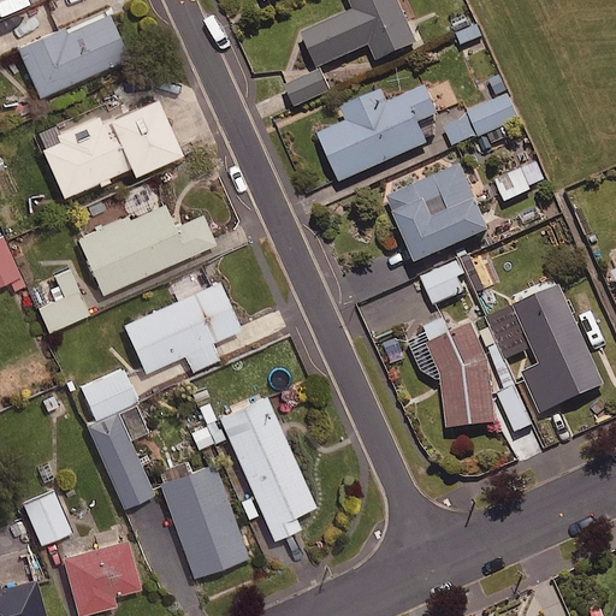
[(419,47),(397,0),(348,0),(355,15),(304,37),(320,71),(372,48),(379,65),(419,47)]
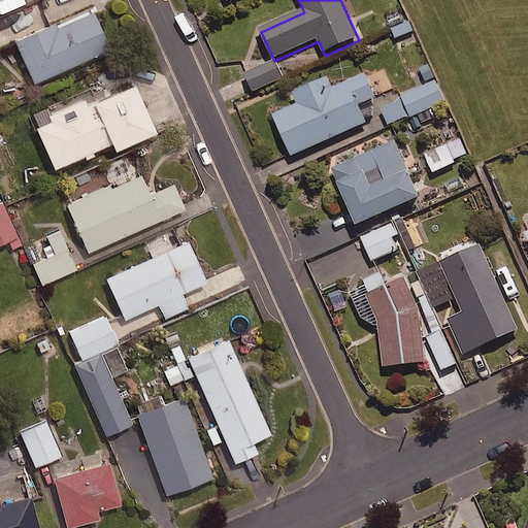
[(113,48),(94,5),(14,40),(34,84),(113,48)]
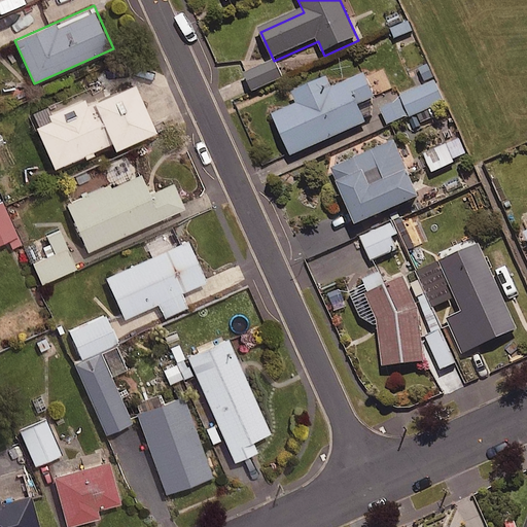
[(400,50),(417,42),(407,19),(389,26),(400,50)]
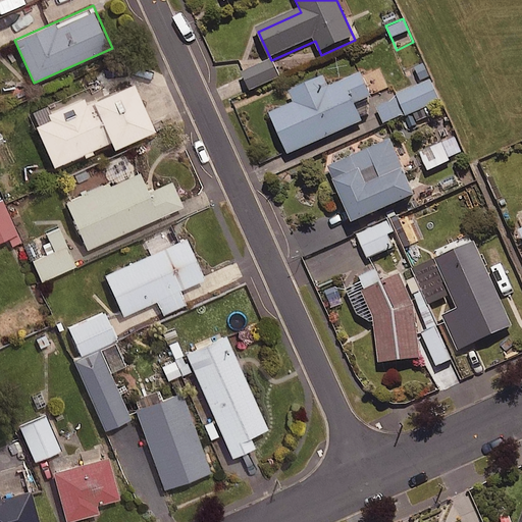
[(280,81),(272,63),(244,75),(252,94),(280,81)]
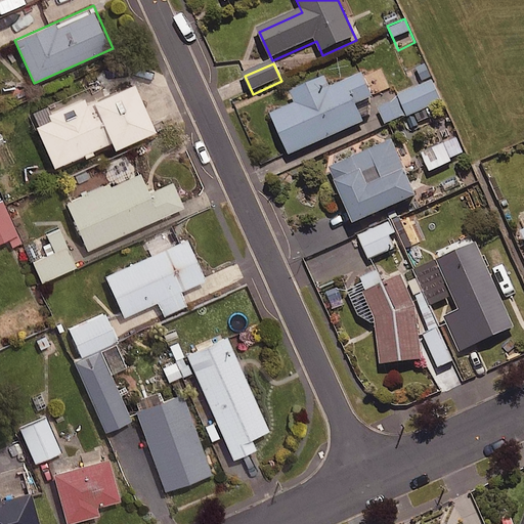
[(375,99),(364,77),(331,91),(325,81),(293,95),(298,106),(273,118),(291,158),(365,125),(357,107),(375,99)]
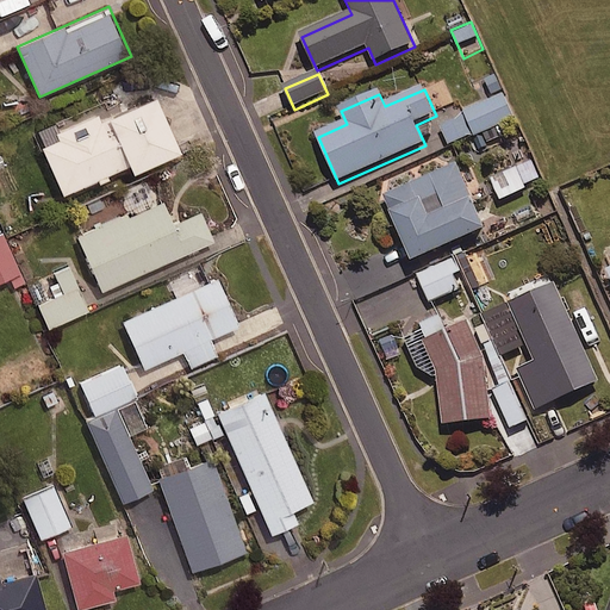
[(515,122),(506,98),(465,114),(466,118),(442,128),(450,147),(515,122)]
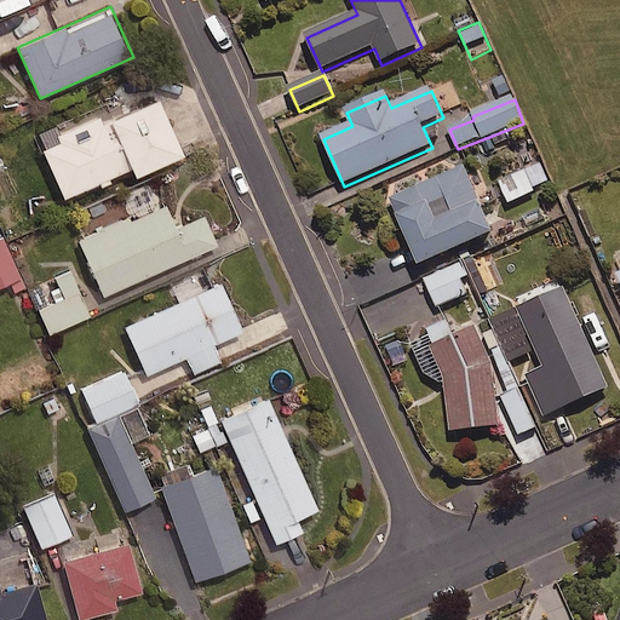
[(182,158),(158,102),(99,127),(95,116),(56,133),(61,144),(42,153),(63,200),(131,170),(135,179),(182,158)]
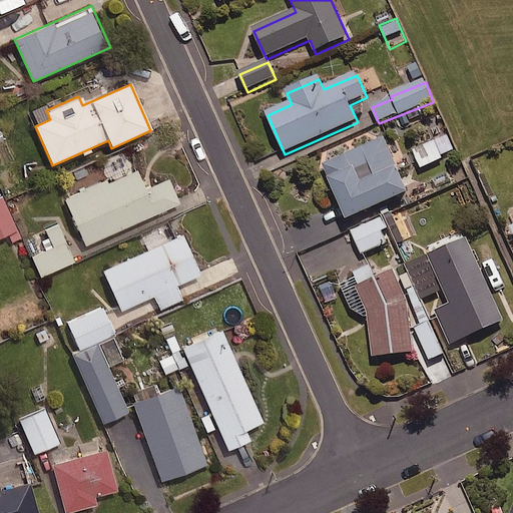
[(414,151),(422,170),(445,160),(443,156),(455,151),(449,136),(414,151)]
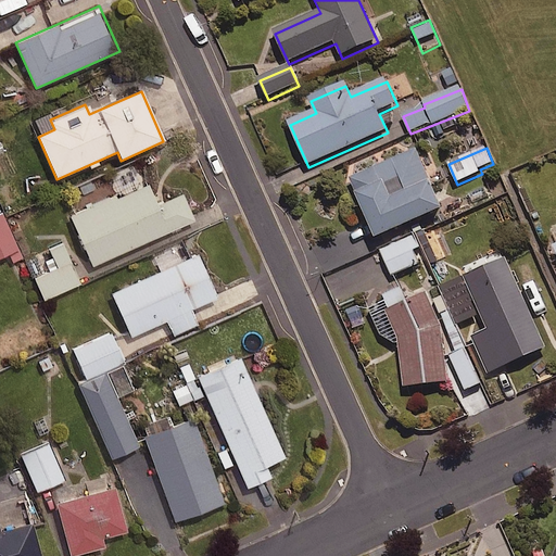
[(445,214),(418,152),(352,181),(379,243),(445,214)]
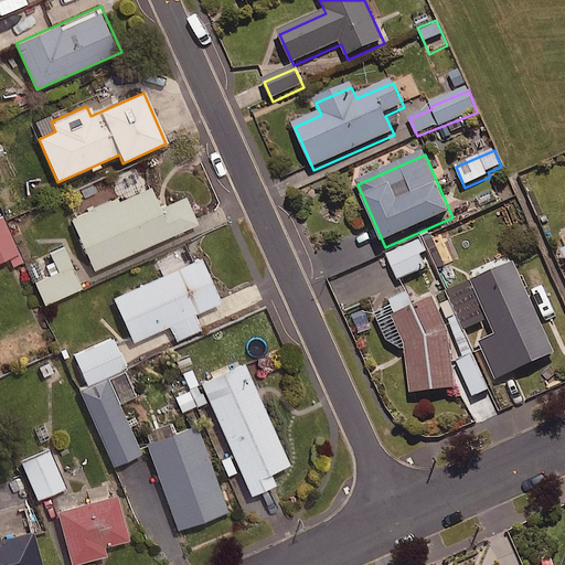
[(159,210),(150,189),(125,200),(123,196),(72,219),(94,270),(198,224),(185,198),(159,210)]
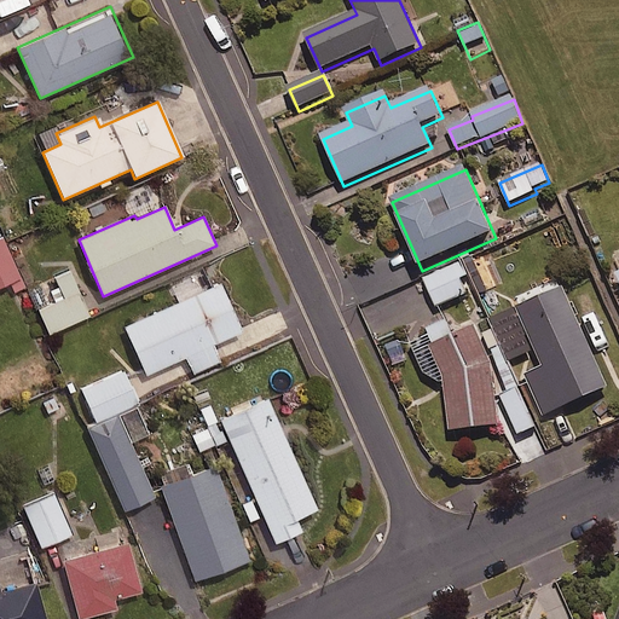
[(0,287),(21,279),(6,239),(0,242),(0,287)]
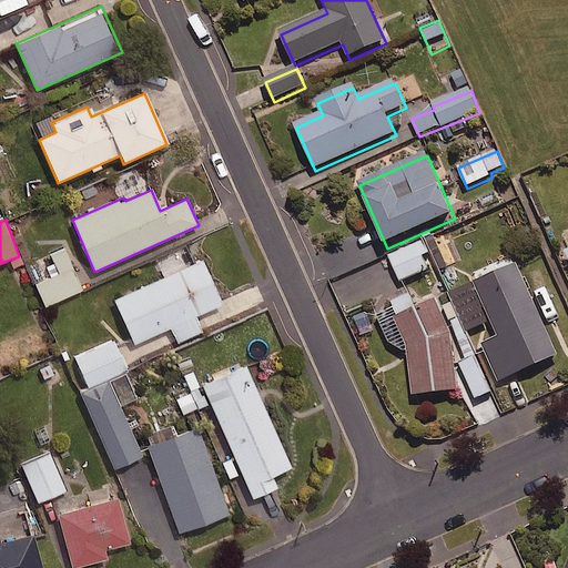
[(436,269),(425,243),(391,257),(403,283),(436,269)]
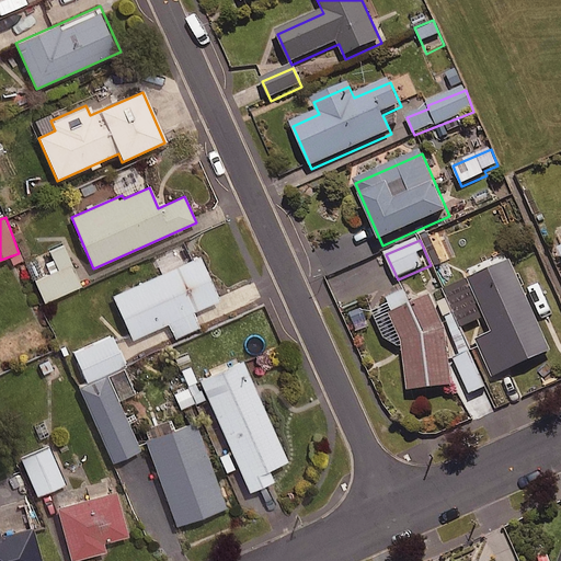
[(81,286),(64,245),(36,258),(45,276),(34,281),(44,302),(81,286)]
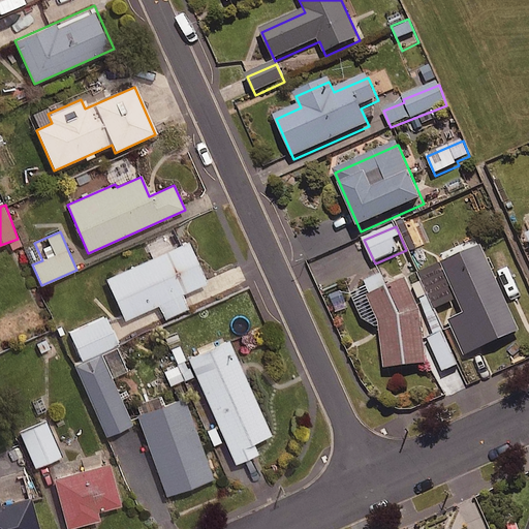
[(207,283),(188,243),(106,280),(125,320),(158,305),(165,319),(188,309),(182,294),(207,283)]
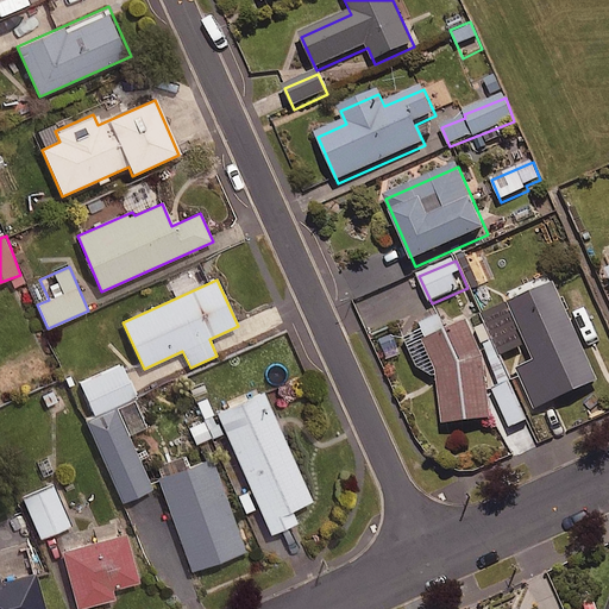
[(600,385),(556,287),(510,307),(537,366),(520,374),(538,412),(600,385)]
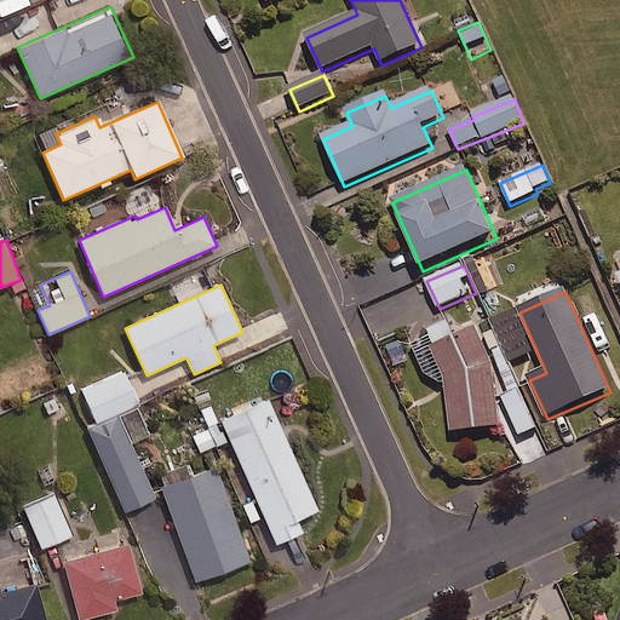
[(501,429),(495,366),(474,323),(458,331),(451,317),(426,329),(434,343),(415,352),(426,374),(447,390),(452,435),(501,429)]
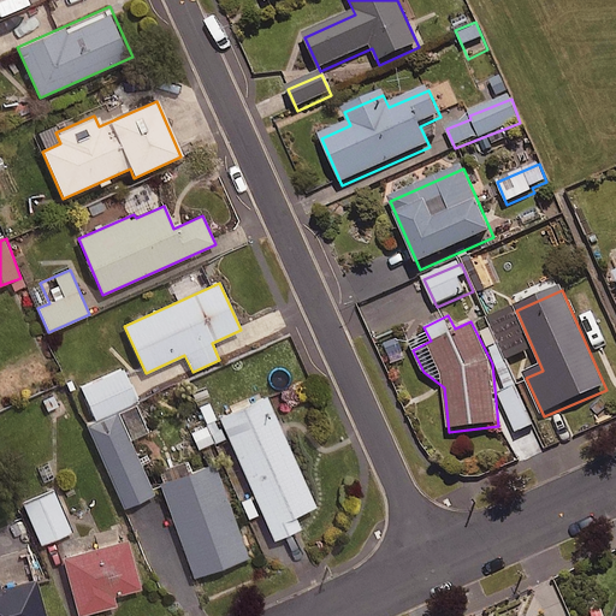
[(533,428),(498,347),(490,350),(508,392),(501,396),(517,436),(533,428)]
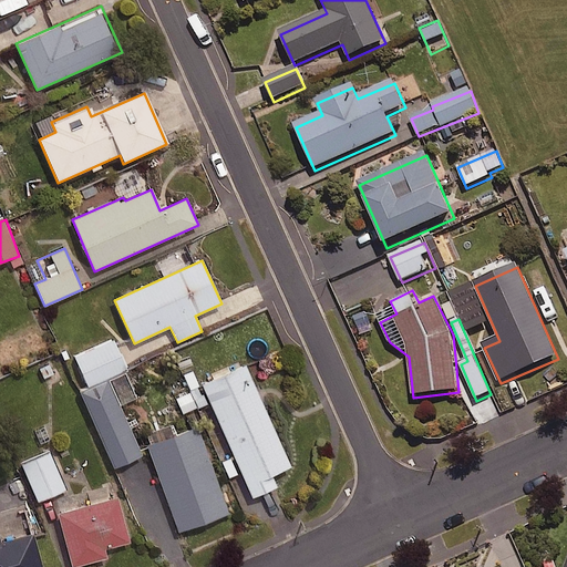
[(138,399),(112,339),(74,357),(88,385),(79,390),(114,468),(142,456),(120,406),(138,399)]
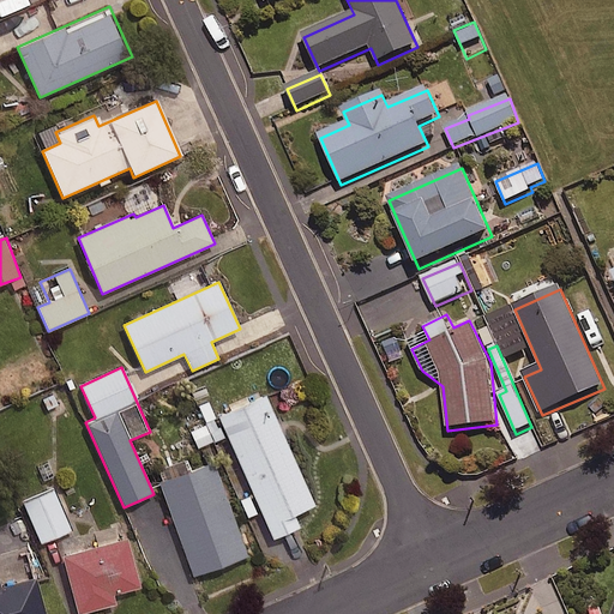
[(314,506),(265,397),(220,417),(274,540),(299,528),(293,516),(314,506)]
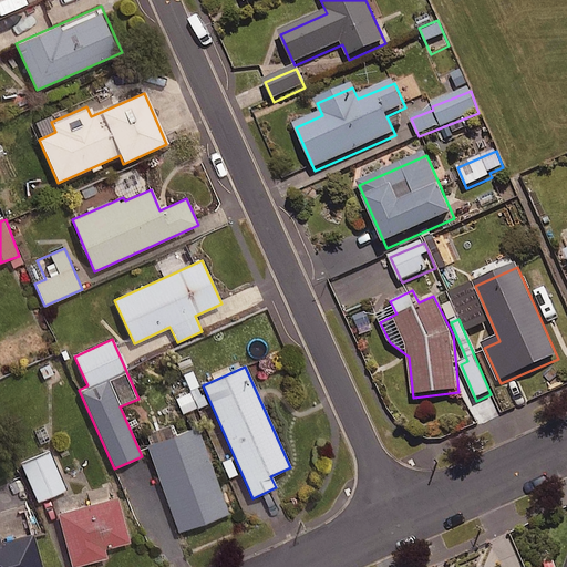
[(199,392),(191,395),(188,391),(173,398),(182,414),(204,404),(199,392)]
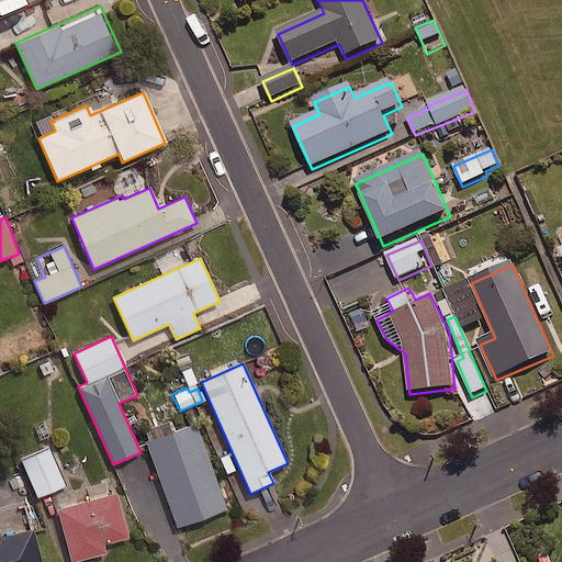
[(226,509),(195,424),(146,441),(177,527),(226,509)]
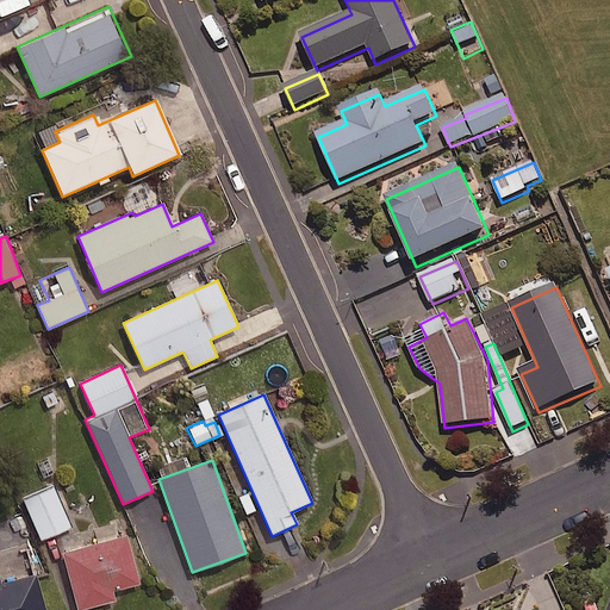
[(70,528),(53,485),(23,498),(41,540),(70,528)]
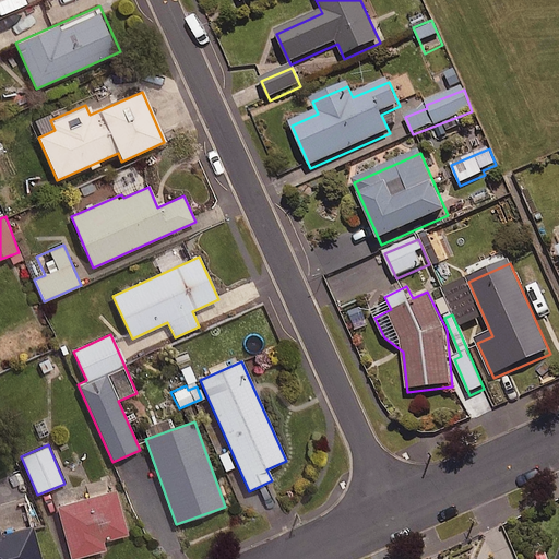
[(129,535),(117,491),(58,507),(71,558),(106,550),(104,542),(129,535)]
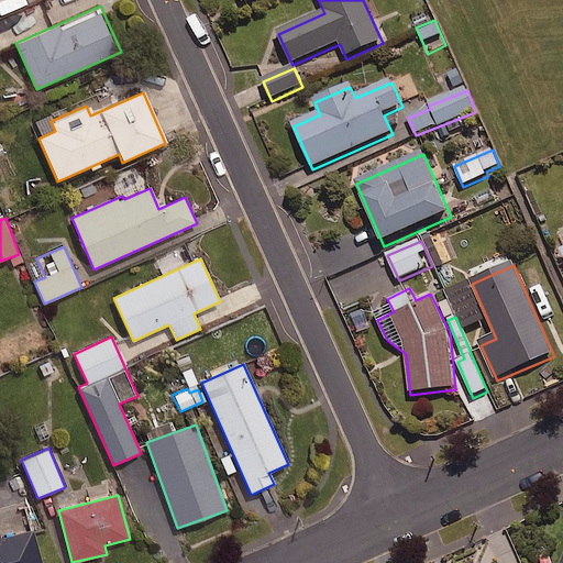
[(0,562),(40,562),(32,532),(0,539),(0,562)]
